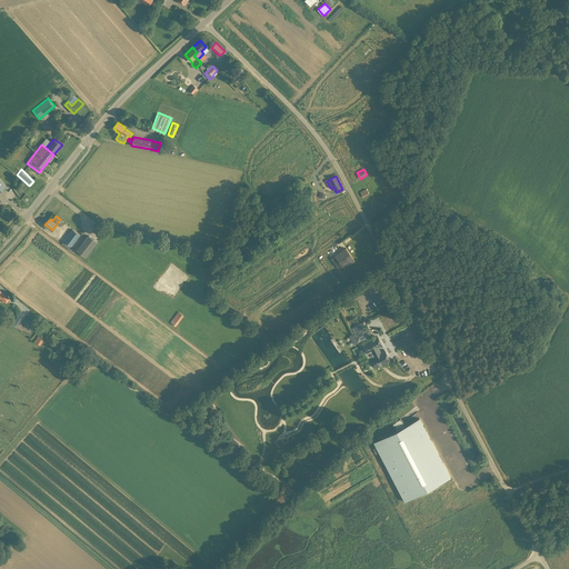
[(72,229),(63,240),(72,246),(80,235),(72,229)]
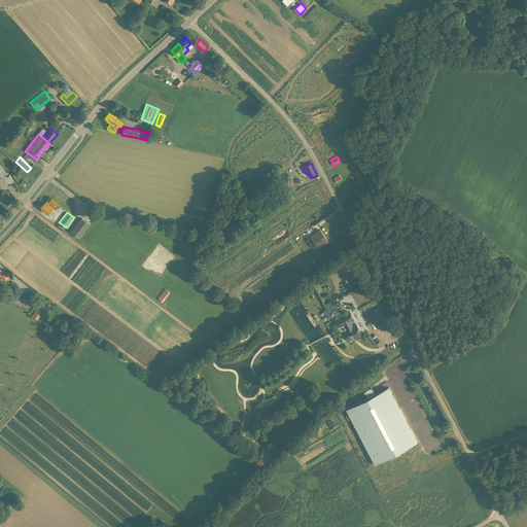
[(82,217),(71,232),(80,239),(91,224),(82,217)]
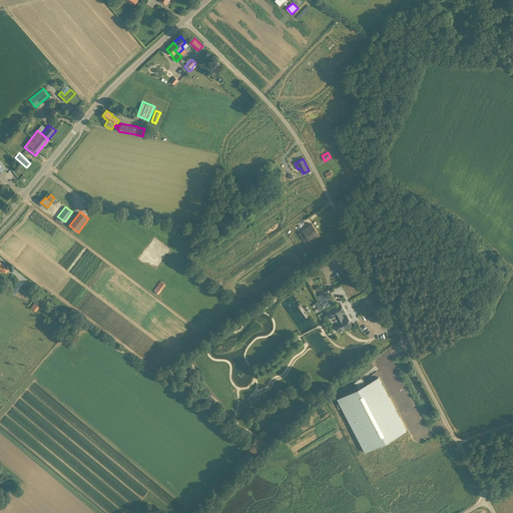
[(311,242),(321,235),(312,223),(302,230),(311,242)]
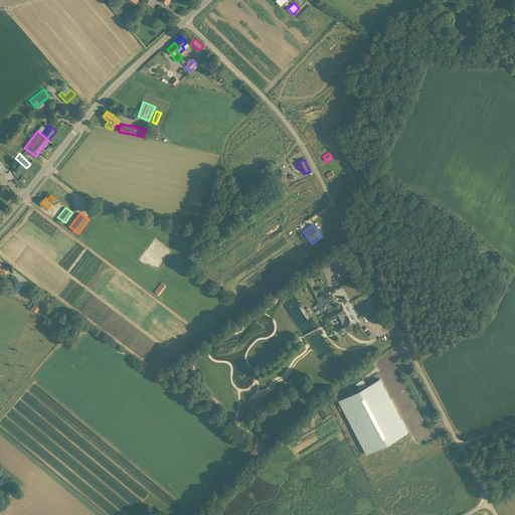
[(0,270),(1,271),(2,272),(8,272),(8,271),(4,267),(5,267),(2,265),(2,264),(0,262),(0,270)]
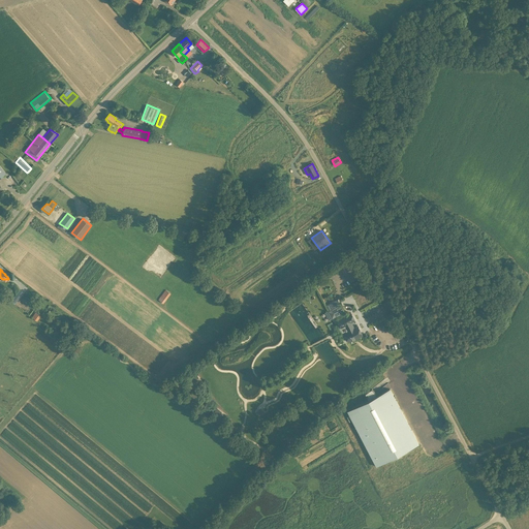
[(170,293),(165,289),(158,300),(163,303),(170,293)]
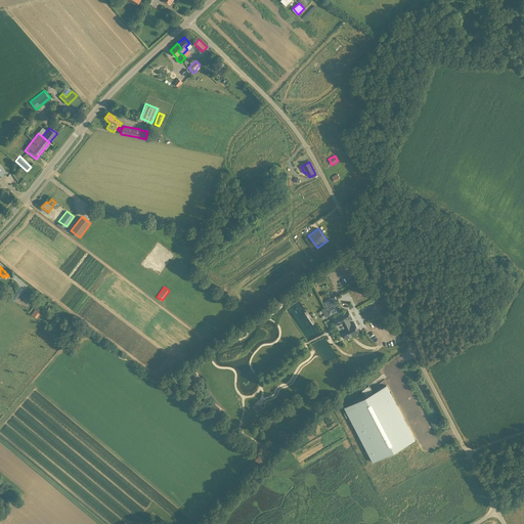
[(15,292),(10,298),(14,301),(19,295),(15,292)]
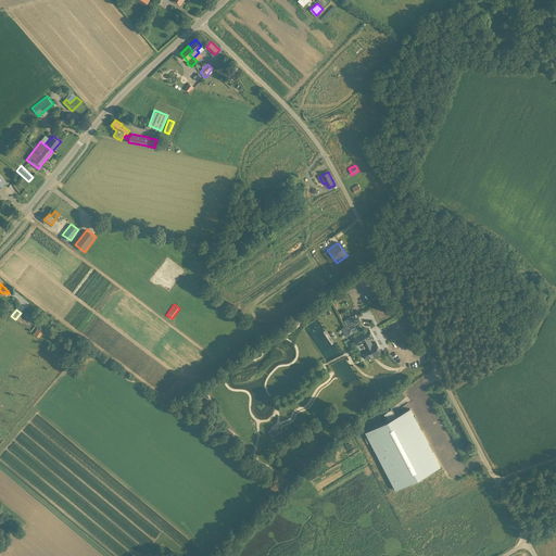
[(363,327),(358,320),(349,325),(345,327),(349,335),(363,327)]
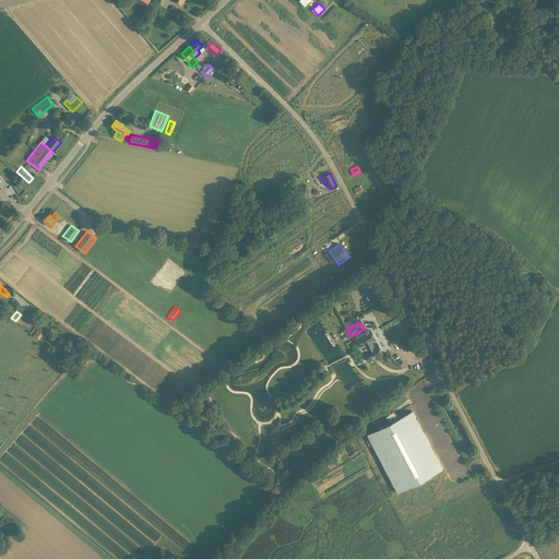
[(37,330),(34,335),(39,340),(43,334),(37,330)]
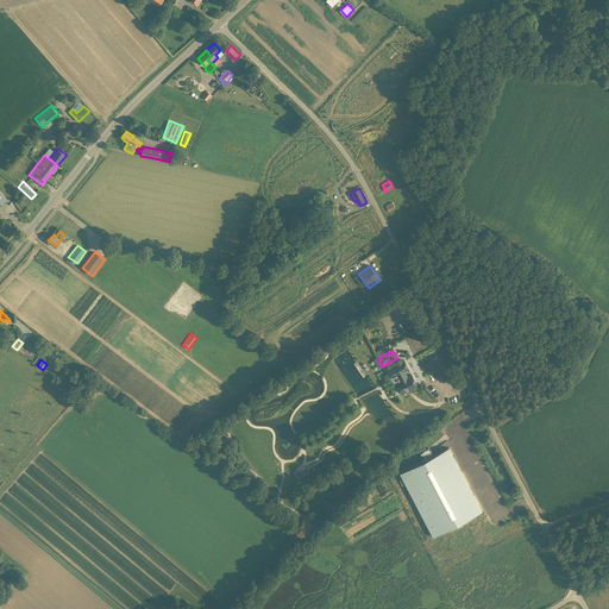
[(408,377),(407,376),(406,376),(405,374),(406,372),(405,371),(409,369),(405,360),(389,369),(393,377),(397,375),(401,381),(396,383),(401,393),(418,384),(412,375),(408,377)]
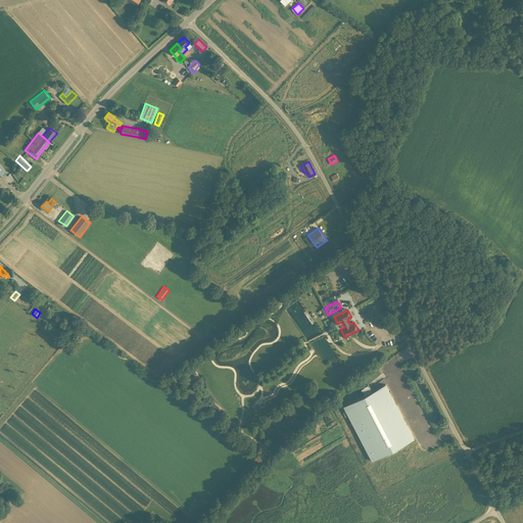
[(194,378),(198,375),(193,369),(189,372),(191,374),(187,377),(192,383),(196,380),(194,378)]
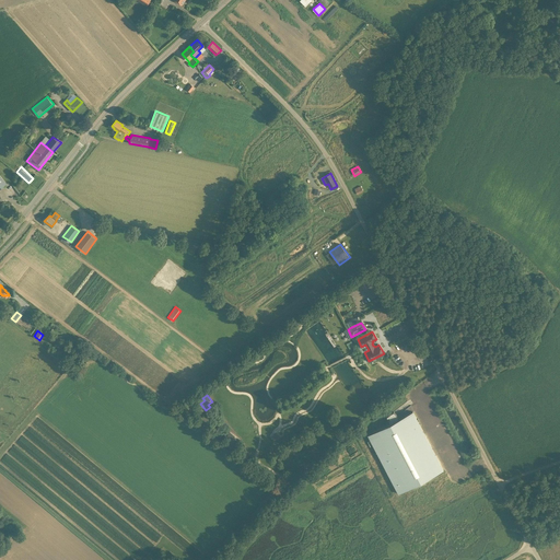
[(184,408),(188,412),(195,407),(190,403),(188,404),(185,400),(178,406),(182,410),(184,408)]
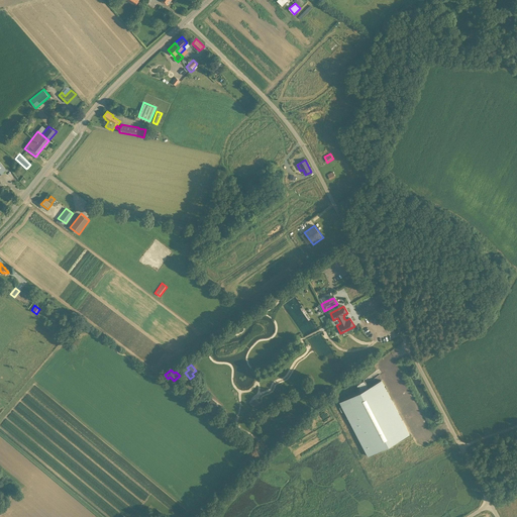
[(368,456),(409,434),(381,380),(368,387),(364,380),(356,385),(359,391),(339,402),(368,456)]
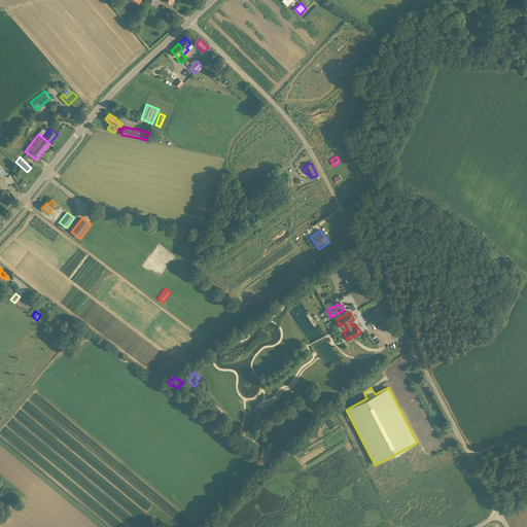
[(183,397),(187,400),(189,398),(194,401),(198,394),(194,391),(192,393),(188,390),(183,397)]
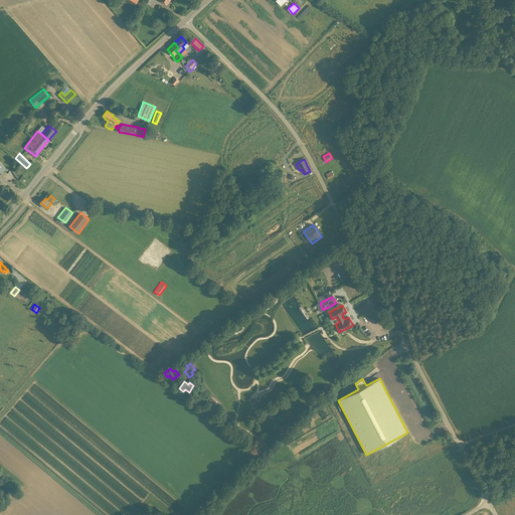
[(206,395),(202,392),(201,394),(196,391),(192,398),(196,401),(197,399),(201,402),(206,395)]
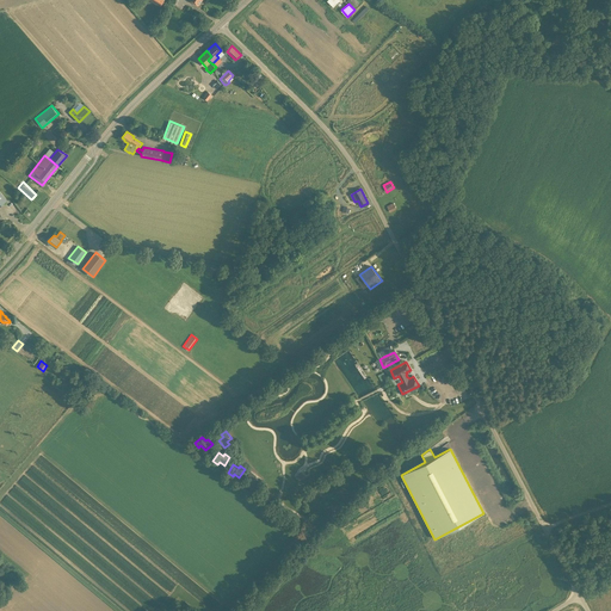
[(246,483),(254,489),(258,485),(255,482),(259,477),(251,471),(247,476),(250,479),(246,483)]
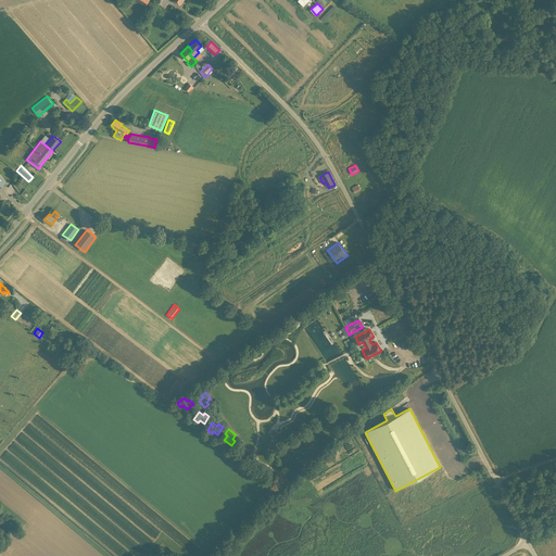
[(274,439),(278,434),(274,429),(268,433),(274,439)]
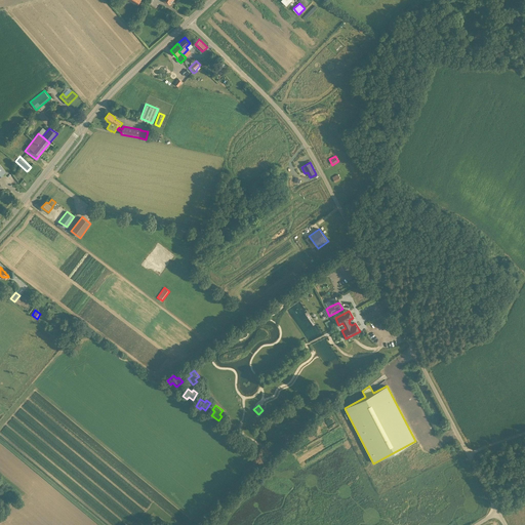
[(225,427),(230,432),(233,429),(228,423),(225,427)]
